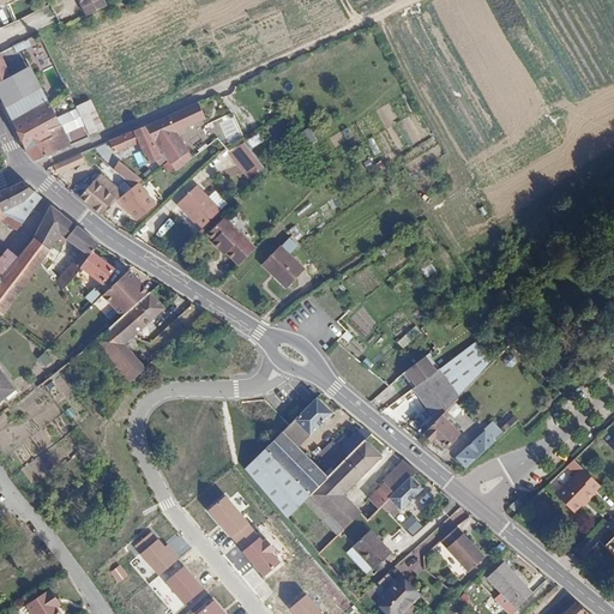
[(77,0),(86,17),(108,6),(103,0),(77,0)]
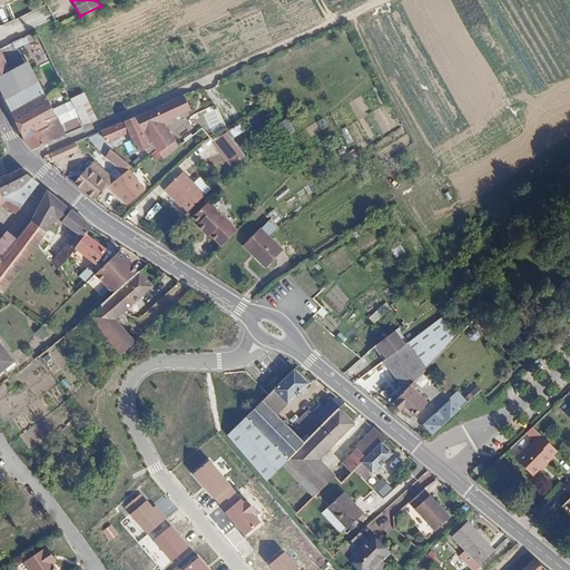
[(0,76),(10,72),(0,50),(0,49),(0,76)]
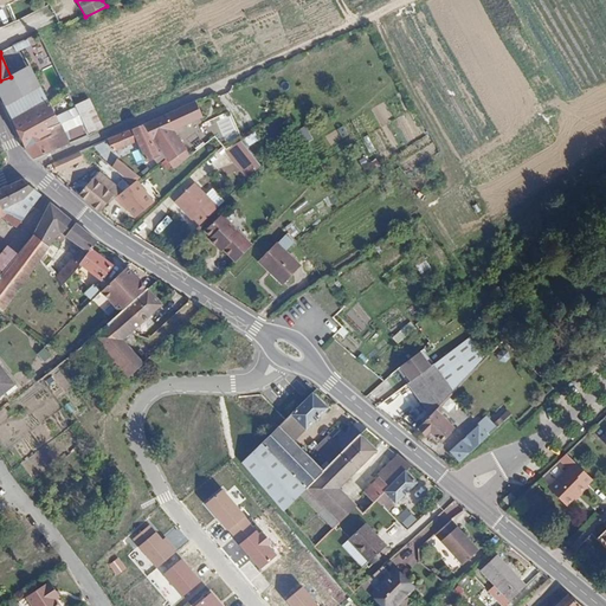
[(12,77),(11,77),(0,81),(0,94),(12,121),(49,102),(44,90),(31,66),(12,77)]
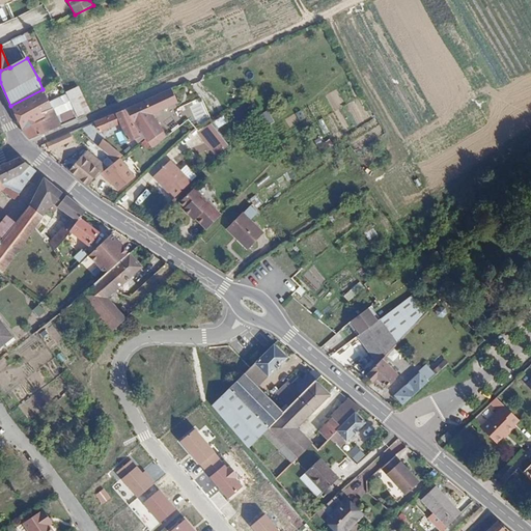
[(77,87),(65,92),(66,95),(77,116),(88,111),(77,87)]
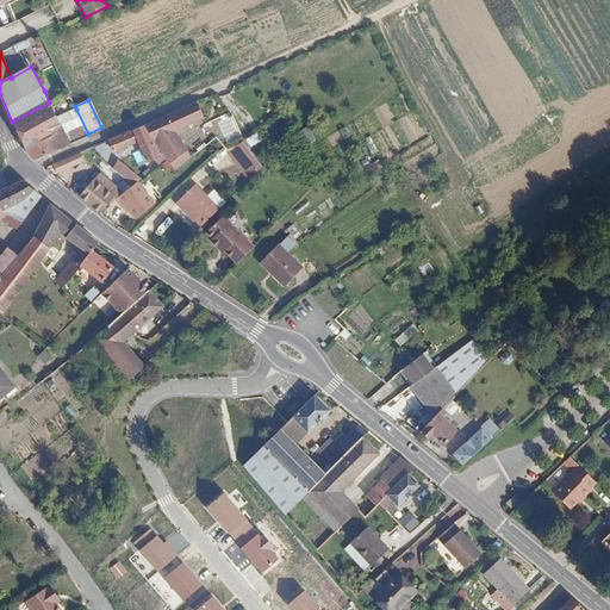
[(144,125),(142,125),(144,128),(161,150),(167,157),(174,169),(192,155),(187,150),(175,130),(204,116),(204,114),(201,111),(195,100),(161,117),(144,125)]
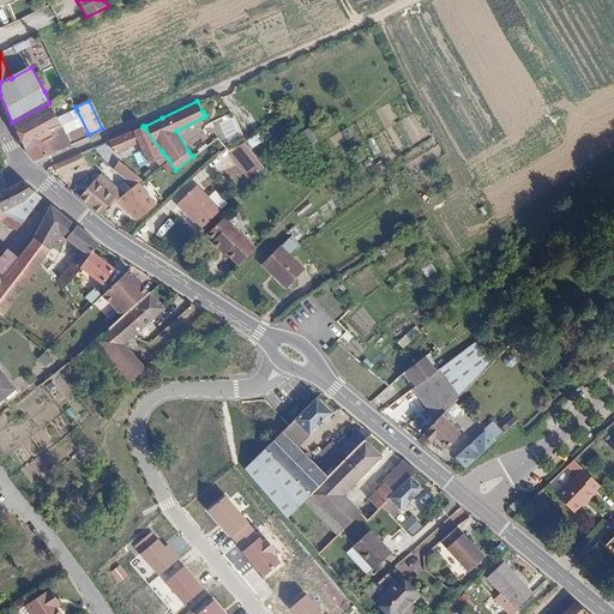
[(49,103),(12,122),(14,127),(26,152),(54,138),(50,132),(61,126),(59,120),(49,103)]
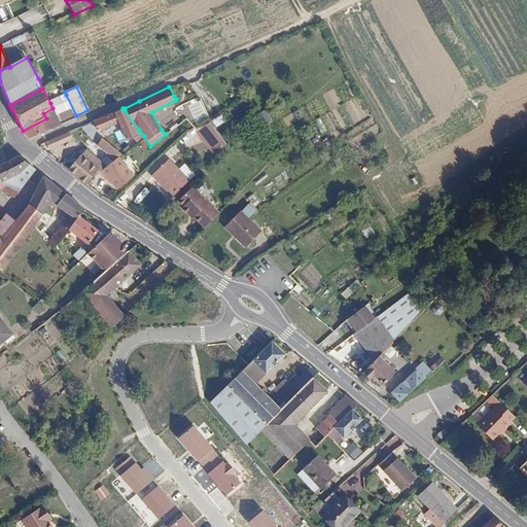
[(23,131),(30,138),(77,118),(76,115),(66,95),(50,103),(53,108),(43,113),(46,118),(23,131)]
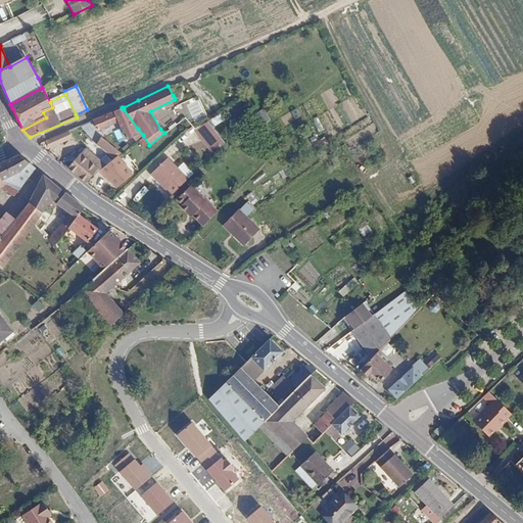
[(122,107),(93,119),(97,129),(119,120),(126,137),(134,134),(138,139),(143,135),(138,129),(135,130),(124,109),(122,107)]
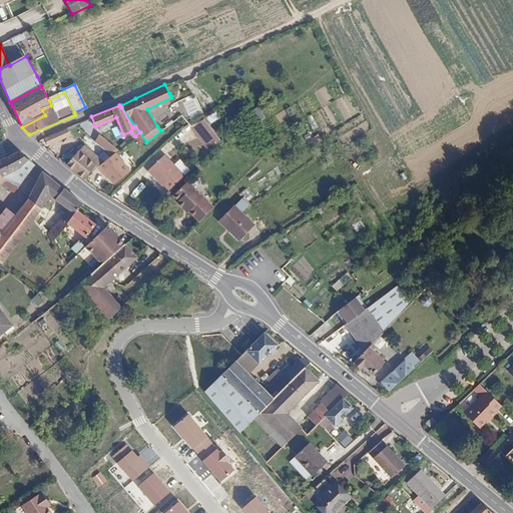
[(257,105),(248,111),(255,122),(263,116),(257,105)]
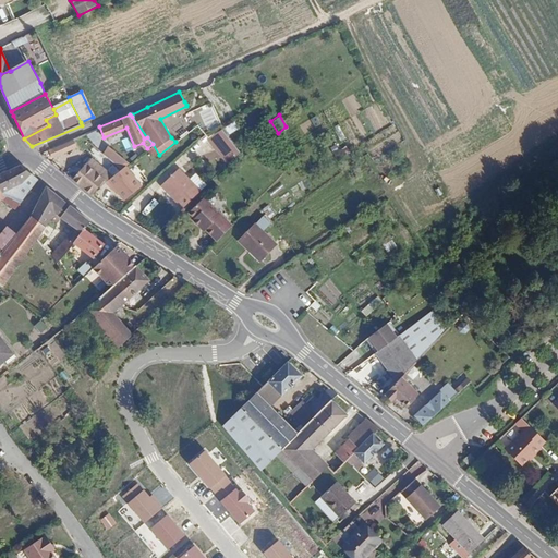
[(238,119),(225,126),(229,134),(240,126),(238,119)]
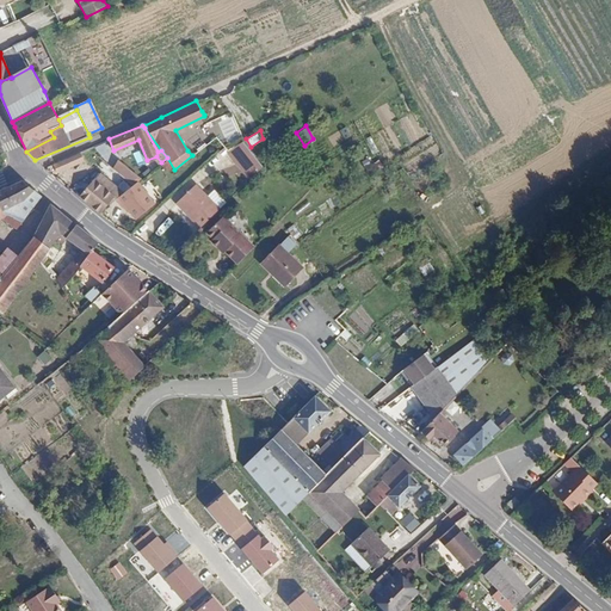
[(369,136),(364,140),(372,155),(378,152),(369,136)]
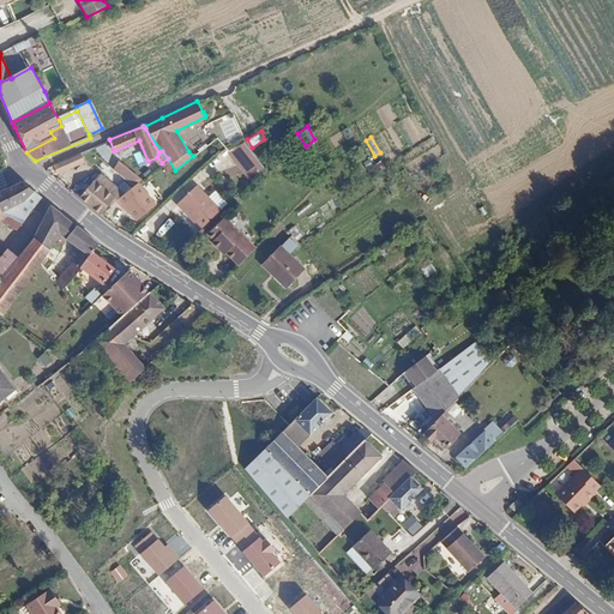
[(247,139),(232,149),(234,152),(252,179),(265,167),(252,148),(247,139)]
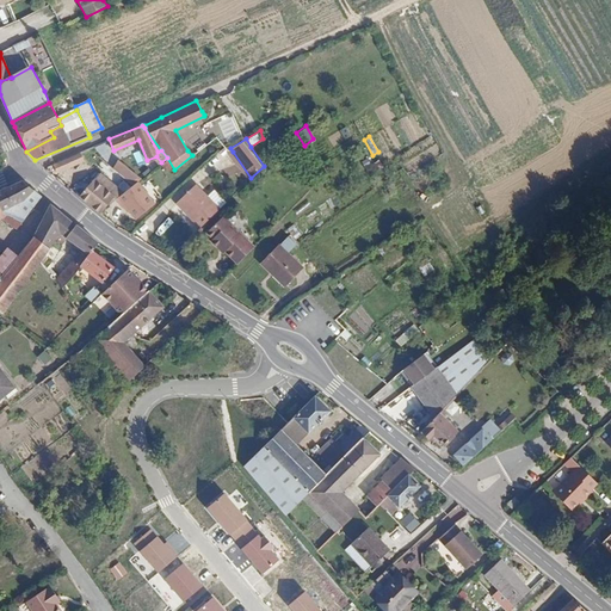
[(229,147),(224,142),(218,148),(223,152),(229,147)]
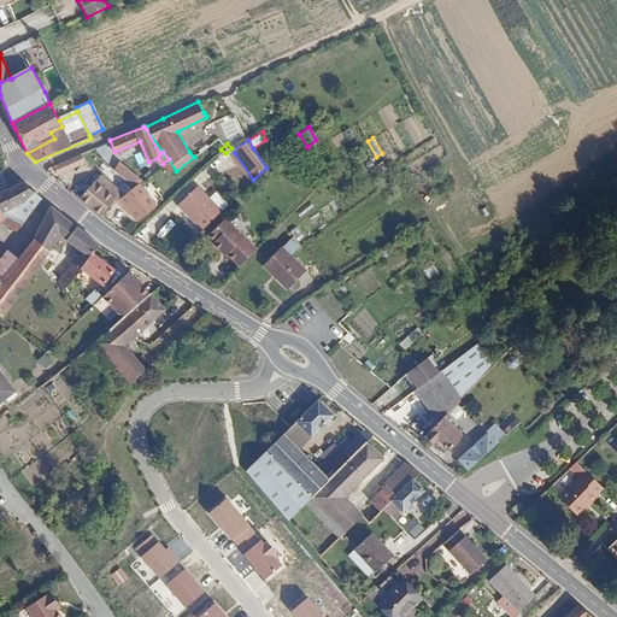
[(142,152),(135,154),(140,168),(147,164),(142,152)]
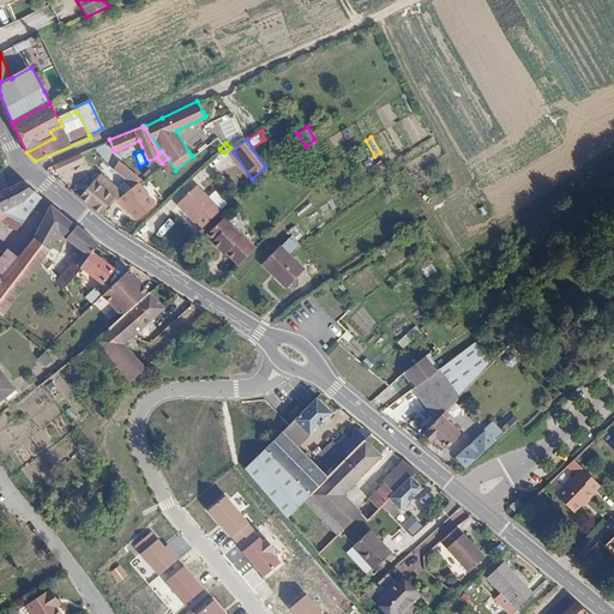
[(54,164),(58,175),(86,163),(82,152),(54,164)]
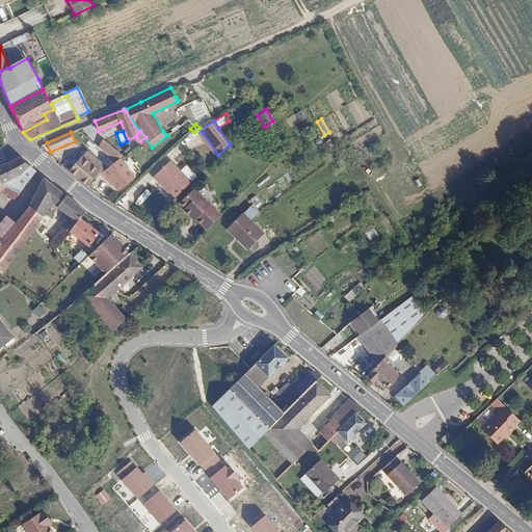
[(319,137),(314,140),(321,153),(325,150),(319,137)]
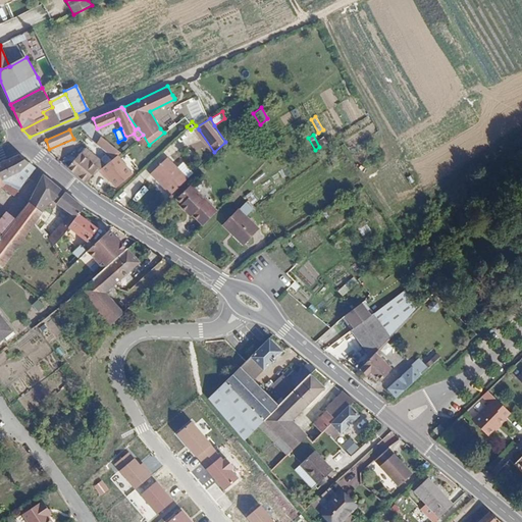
[(100,136),(95,143),(113,158),(117,154),(120,152),(100,136)]
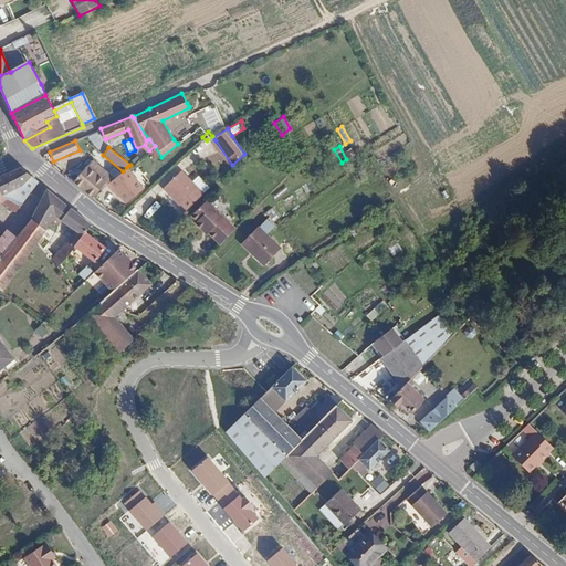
[(350,148),(344,152),(347,158),(354,154),(350,148)]
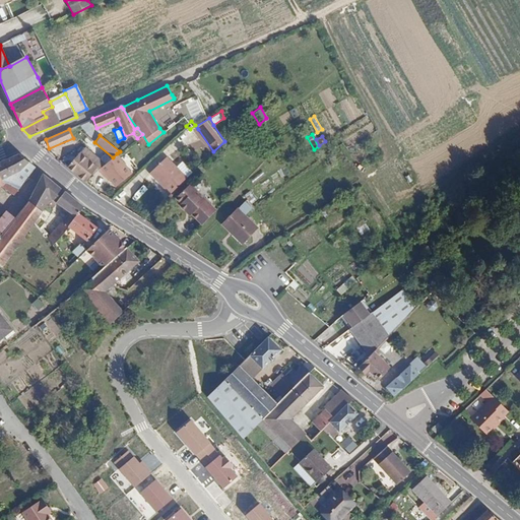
[(68,167),(84,180),(99,169),(105,164),(84,147),(68,167)]
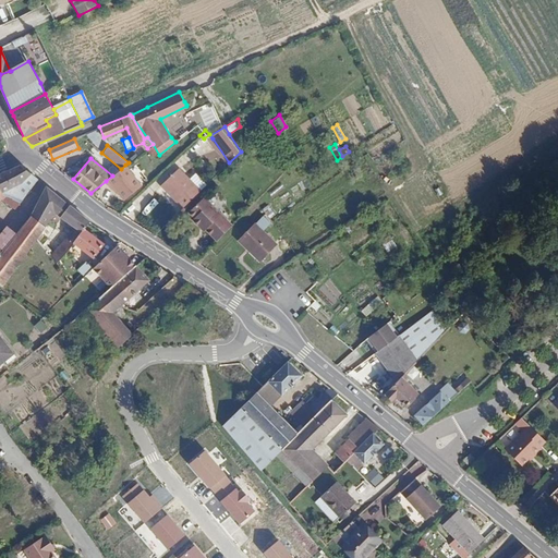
[(20,164),(0,172),(0,189),(1,192),(21,183),(24,185),(19,195),(22,198),(37,178),(20,164)]
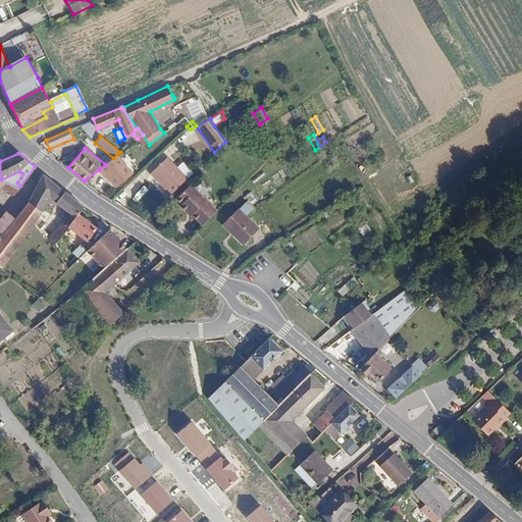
[(105,164),(99,169),(104,176),(106,174),(116,187),(133,174),(117,154),(113,158),(105,164)]
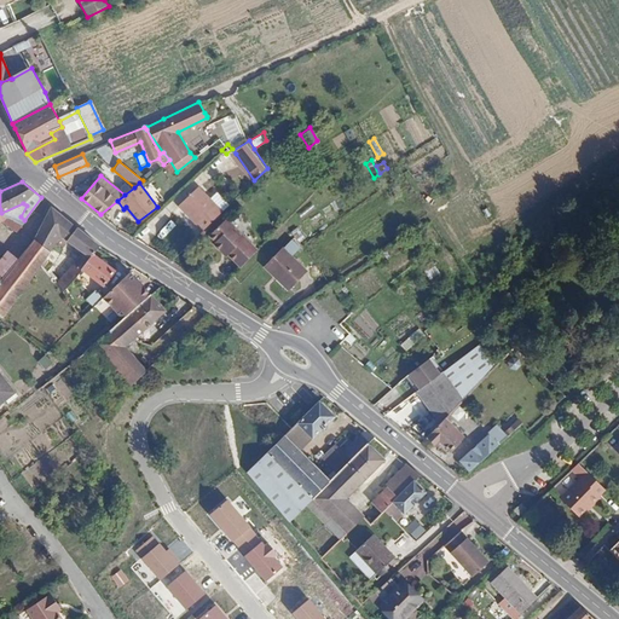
[(178,206),(195,224),(214,206),(196,187),(178,206)]
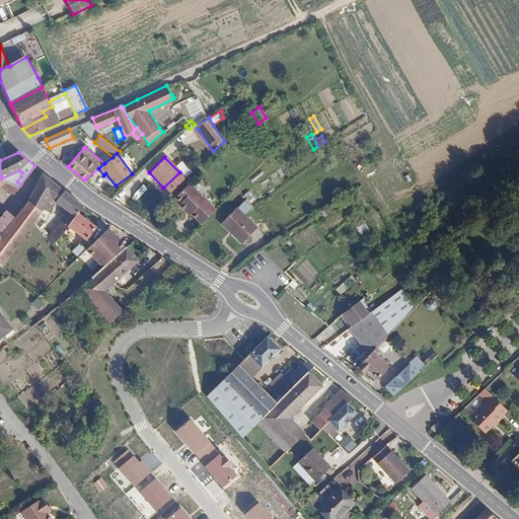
[(19,170),(1,178),(4,182),(6,181),(18,187),(20,184),(17,181),(22,172),(19,170)]
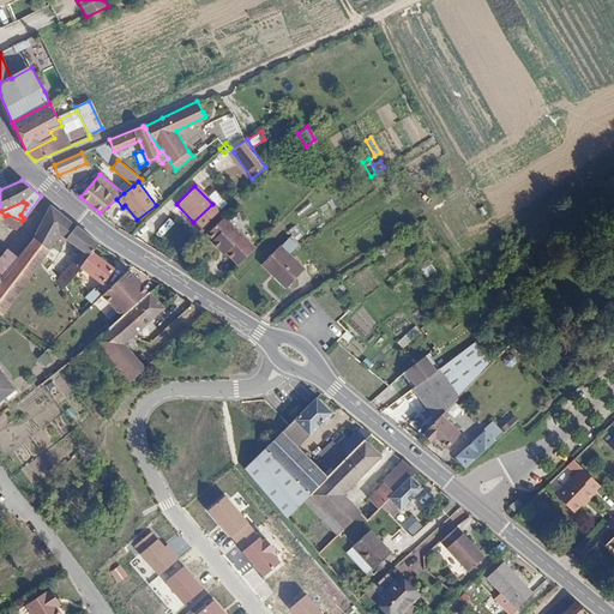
[(55,208),(50,204),(34,235),(49,248),(60,233),(74,245),(80,251),(78,254),(73,262),(79,268),(82,265),(92,251),(98,244),(96,241),(55,208)]
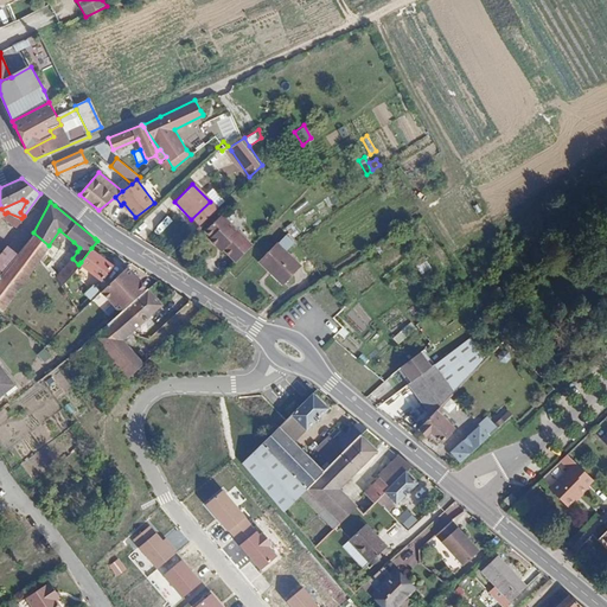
[(17,227),(21,218),(7,212),(5,213),(1,216),(17,227)]
